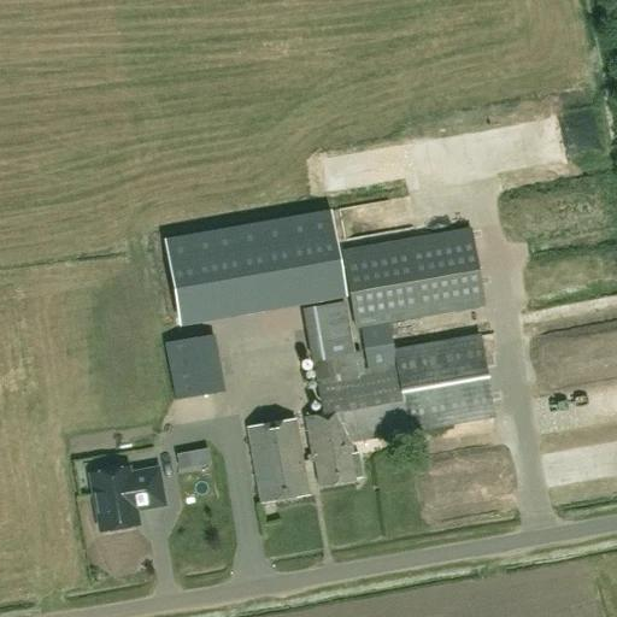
[(470,228),(342,251),(356,328),(483,305),(470,228)]
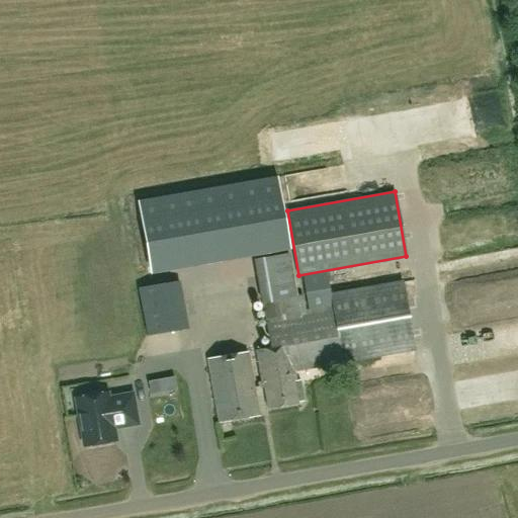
[(319,292),(300,295),(296,296),(283,221),(249,227),(270,347),(256,349),(265,409),(305,403),(300,379),(296,379),(294,369),(342,362),(342,363),(415,350),(403,281),(330,293),(332,306),(322,308),(319,292)]
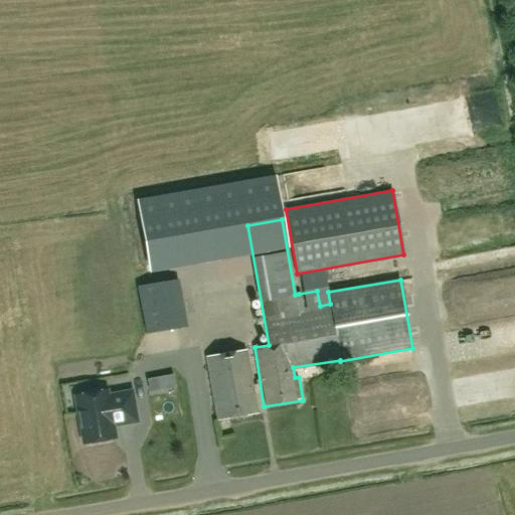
[(179,279),(136,286),(143,333),(186,328),(179,279)]
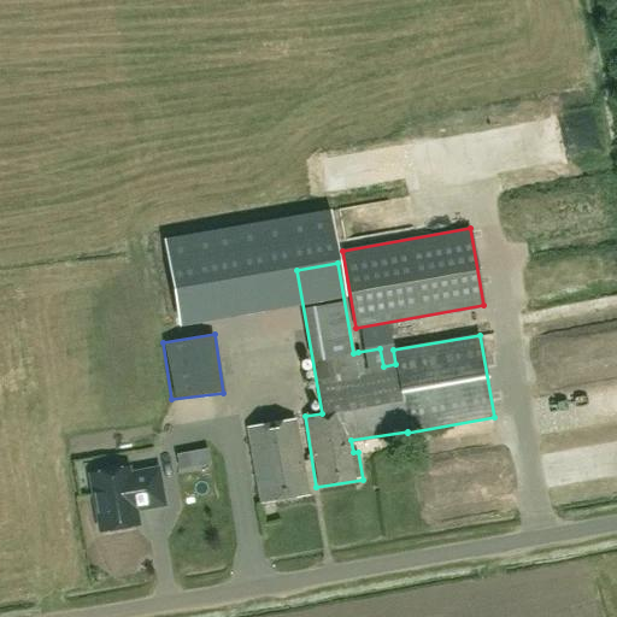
[(295,418),(246,427),(258,504),(307,497),(295,418)]
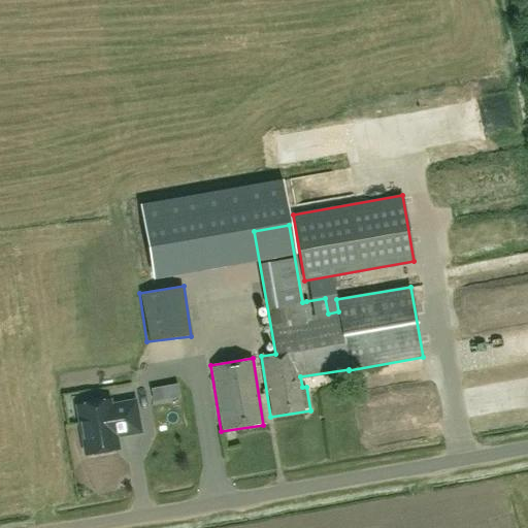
[(177,384),(152,388),(155,401),(179,397),(177,384)]
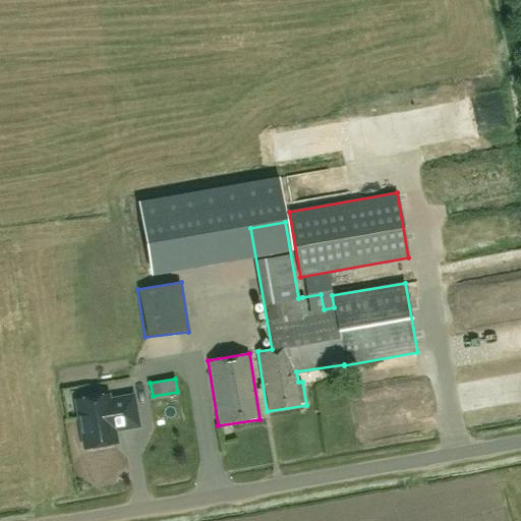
[(77,400),(85,448),(115,443),(113,427),(119,425),(120,428),(137,425),(132,396),(108,401),(107,395),(77,400)]
